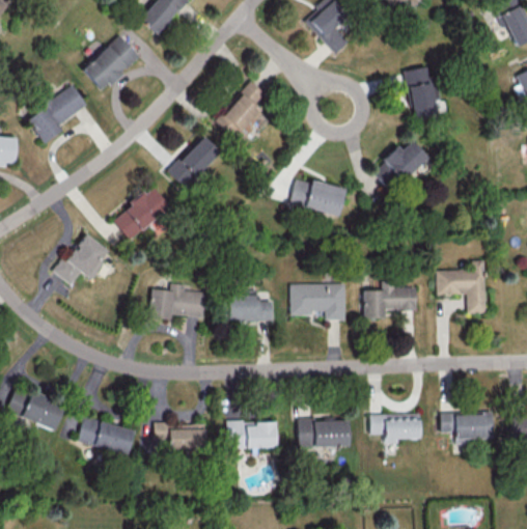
[(0,0),(0,15),(14,0),(0,0)]
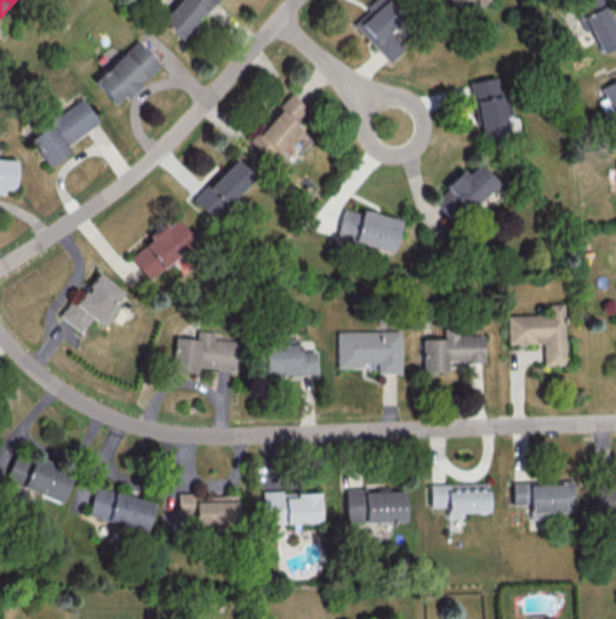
[(183,41),(221,1),(220,0),(183,0),(164,22),(183,41)]
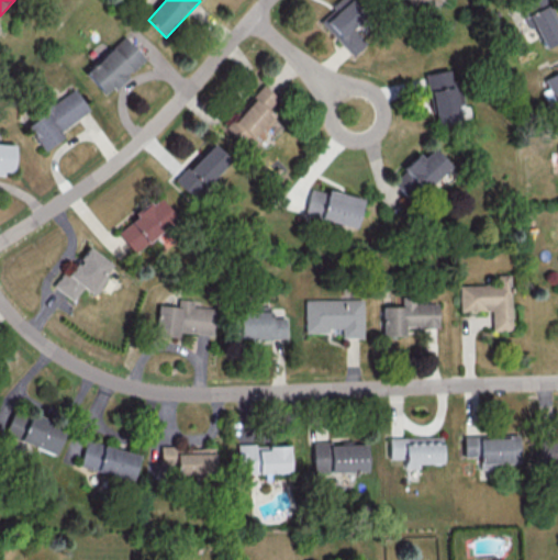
[(352,0),(325,26),(355,57),(369,43),(356,30),(370,17),(354,0),(352,0)]
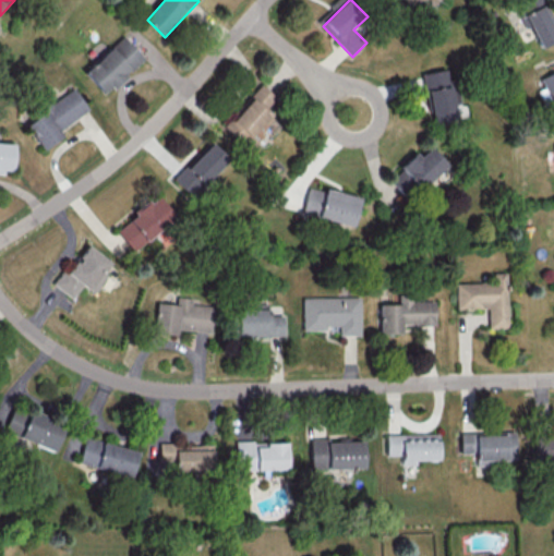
[(390,0),(392,0),(400,0),(404,9),(430,0),(432,0),(434,5),(447,1),(446,0),(390,0)]
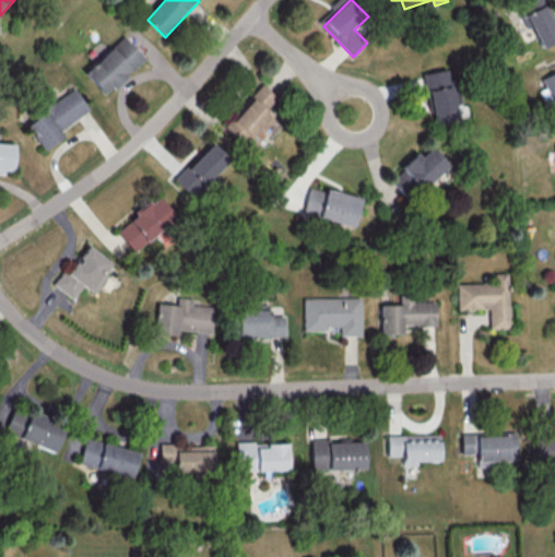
[(541,50),(554,44),(554,14),(548,0),(524,0),(521,1),(541,50)]
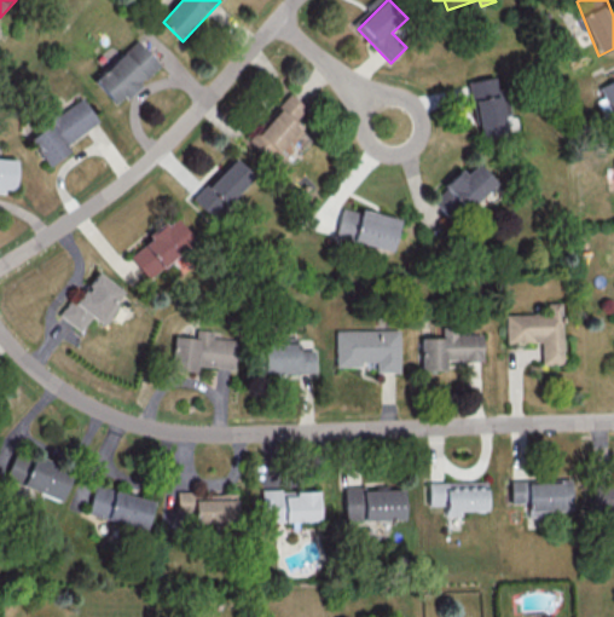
[(96,82),(119,107),(162,67),(139,42),(96,82)]
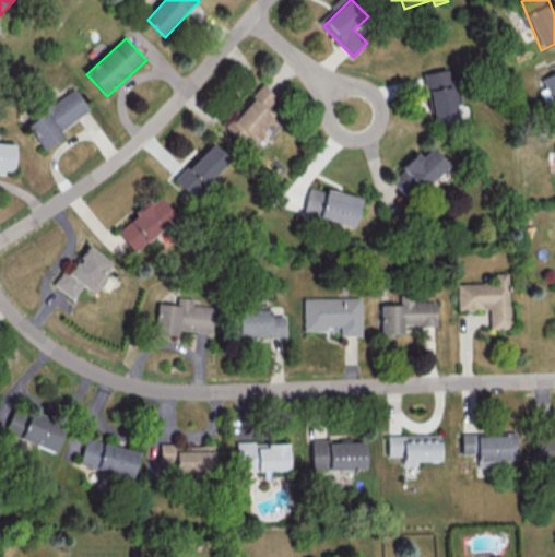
[(428,74),(435,127),(459,123),(452,71),(428,74)]
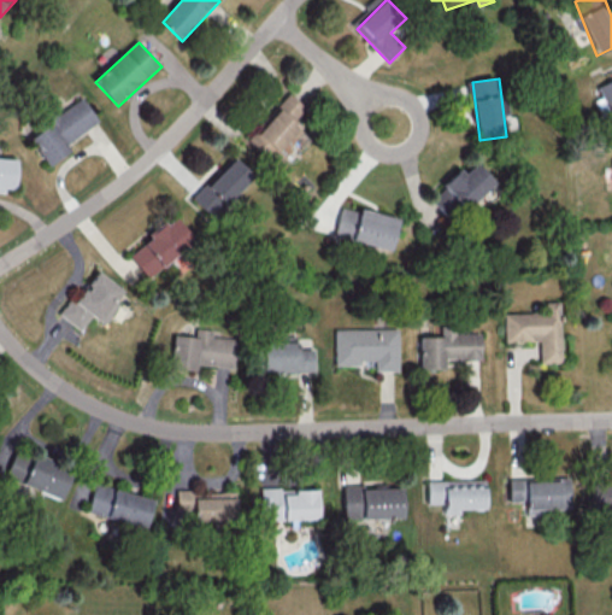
[(611,83),(601,88),(605,99),(598,103),(605,118),(611,116),(611,83)]
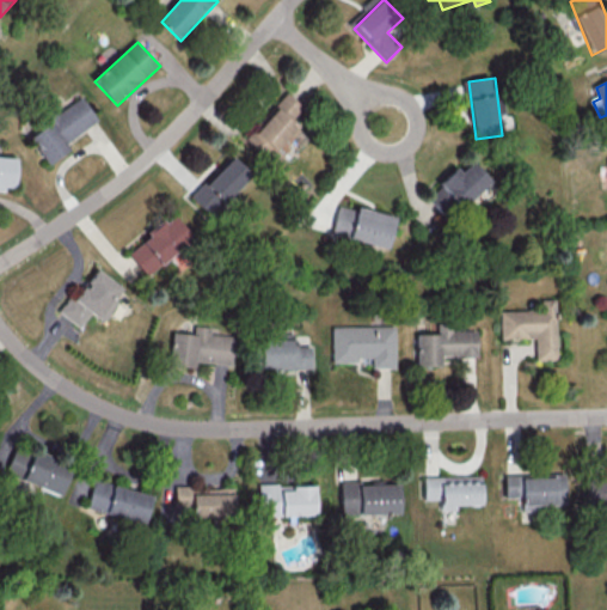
[(305,108),(289,95),(247,141),(270,160),(299,127),(293,121),(305,108)]
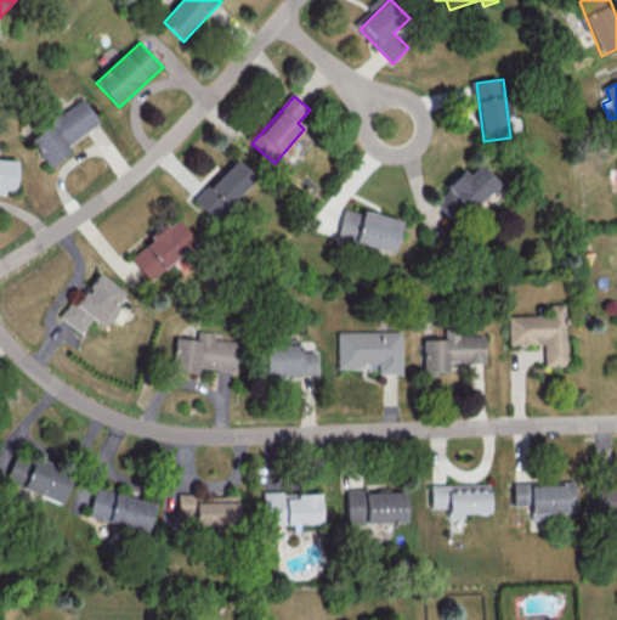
[(102,123),(85,100),(61,117),(57,112),(45,120),(51,128),(33,142),(52,168),(74,152),(69,147),(102,123)]
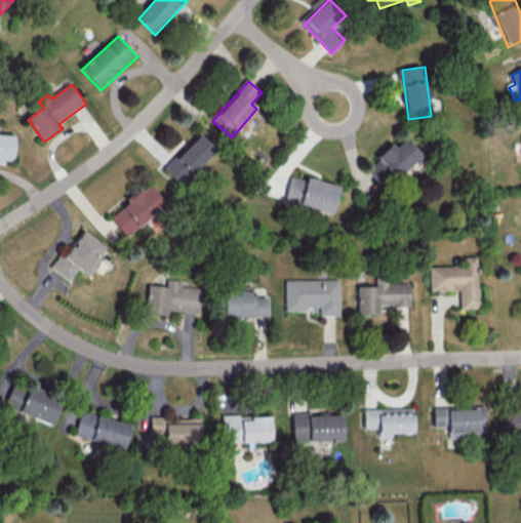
[(16,135),(0,134),(0,164),(6,165),(6,161),(15,162),(16,135)]
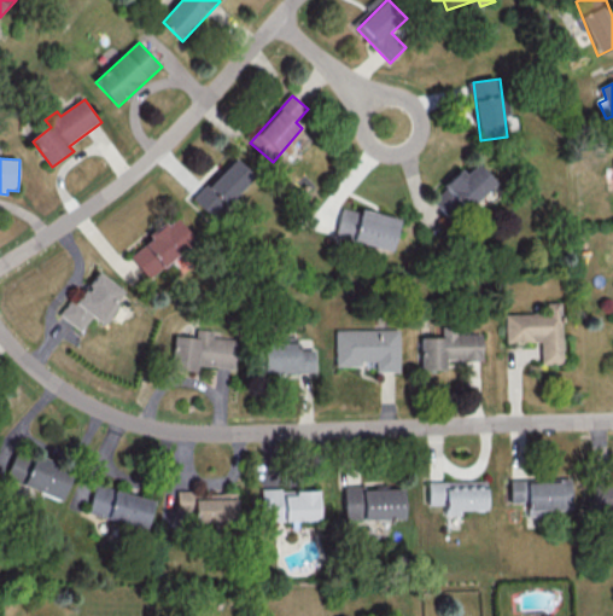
[(194,198),(214,219),(256,179),(238,160),(214,182),(212,181),(194,198)]
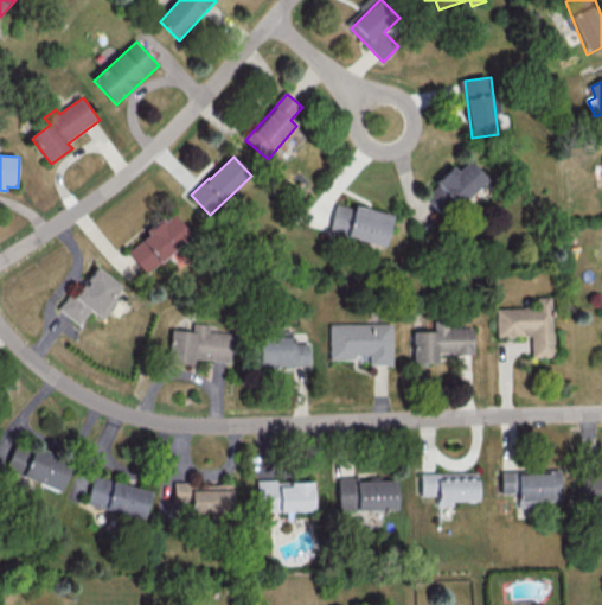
[(459,172),(455,169),(427,196),(443,215),(455,204),(459,208),(488,180),(471,161),(459,172)]
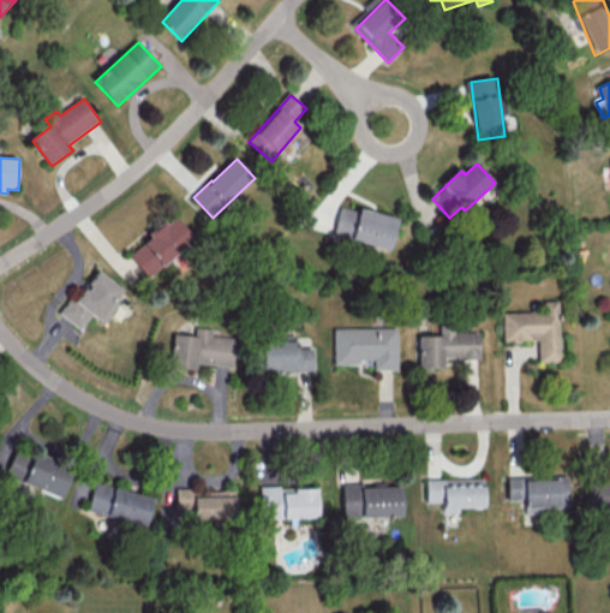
[(392,250),(399,220),(342,206),(335,236),(392,250)]
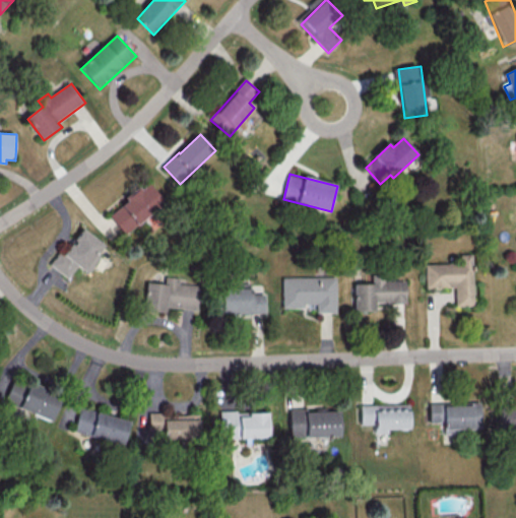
[(110,215),(126,236),(166,204),(149,184),(110,215)]
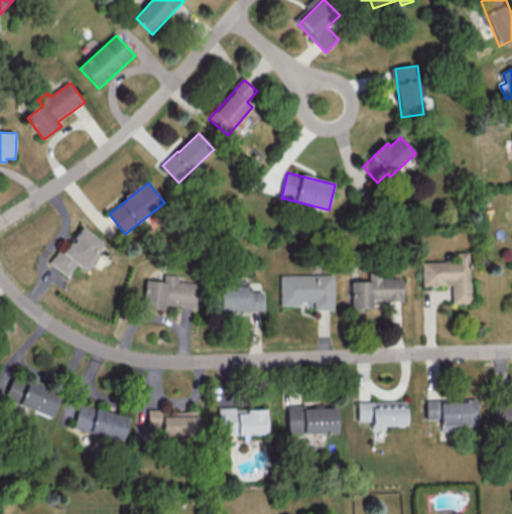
[(106,243),(80,227),(54,267),(71,277),(78,265),(91,273),(102,255),(99,253),(106,243)]
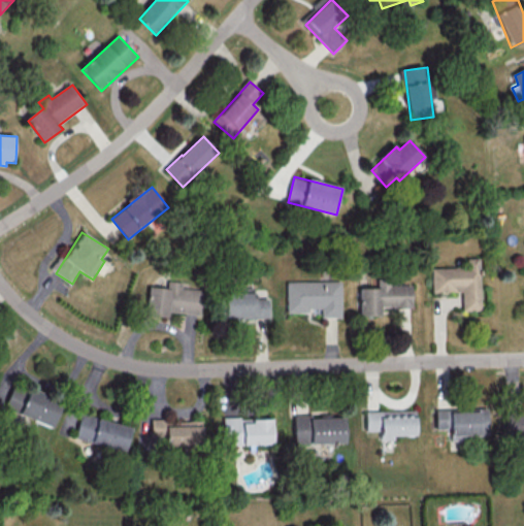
[(482,259),(469,260),(469,268),(434,269),(435,293),(464,293),(465,311),(484,311),(482,259)]
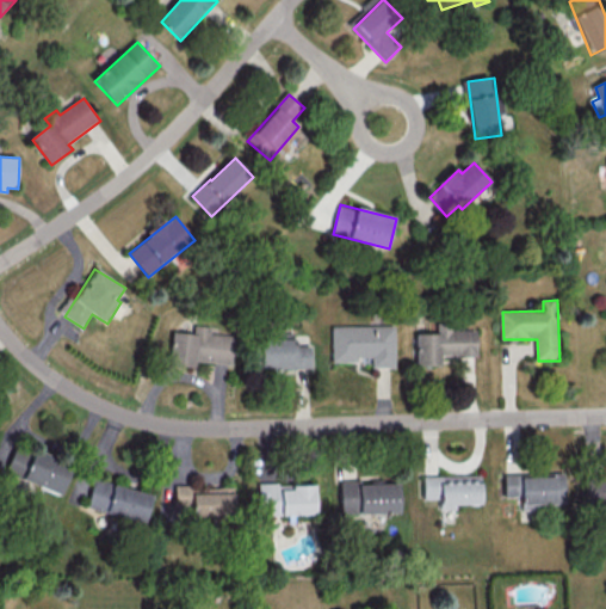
[(171,365),(197,368),(197,362),(235,367),(239,338),(212,334),(214,328),(197,326),(196,336),(175,333),(171,365)]
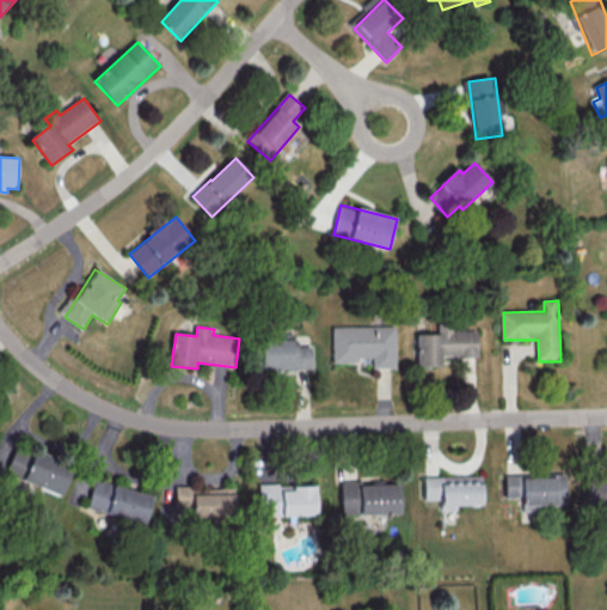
[(479,331),(454,333),(454,327),(441,327),(441,335),(420,335),(420,368),(445,367),(445,358),(480,358),(479,331)]
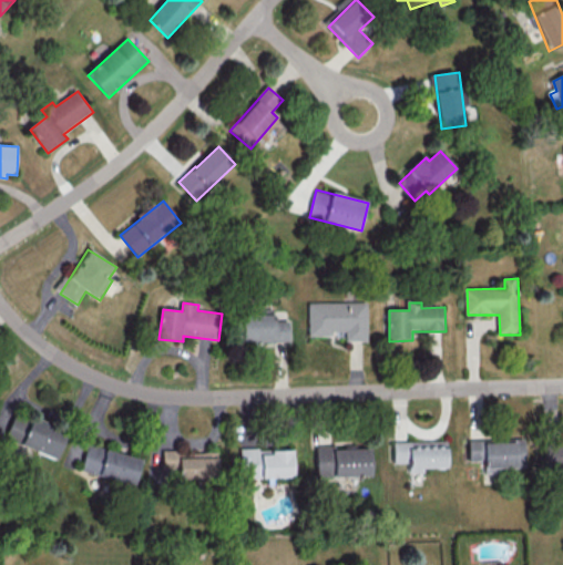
[(369,304),(310,304),(310,338),(335,337),(335,334),(348,332),(348,342),(370,342),(369,304)]
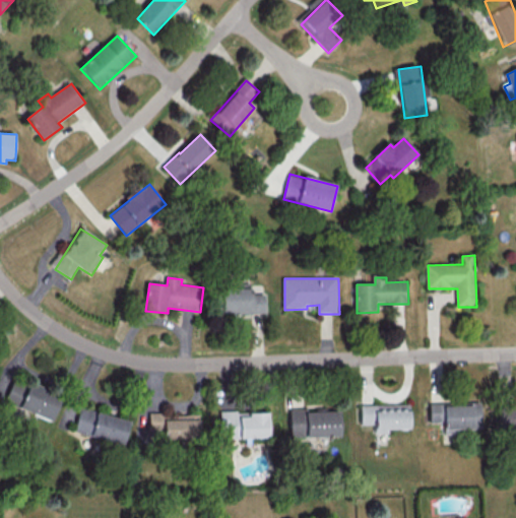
[(224,315),(267,314),(267,296),(252,296),(252,284),(240,284),(240,288),(223,288),(224,315)]
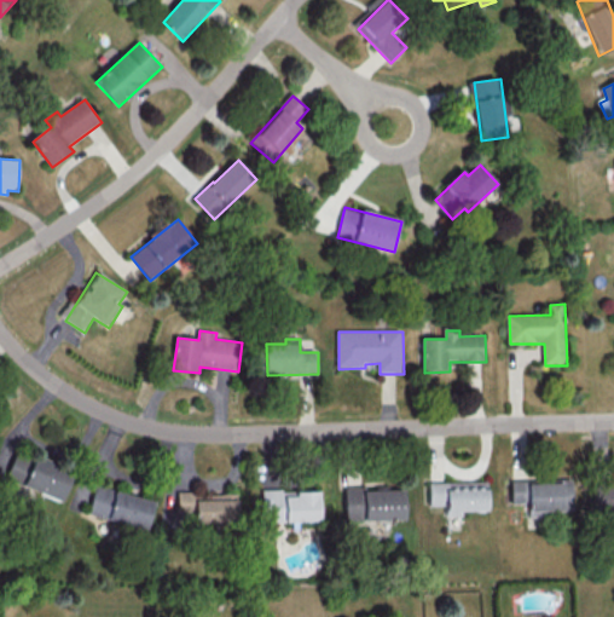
[(63,502),(75,473),(38,459),(36,462),(17,455),(7,480),(63,502)]
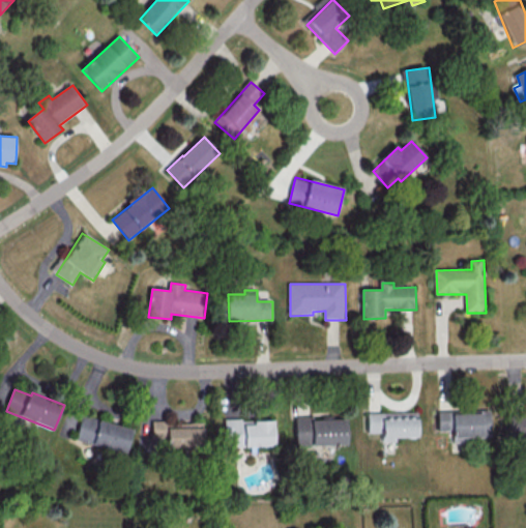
[(440,433),(455,432),(455,440),(492,439),(492,412),(440,413),(440,433)]
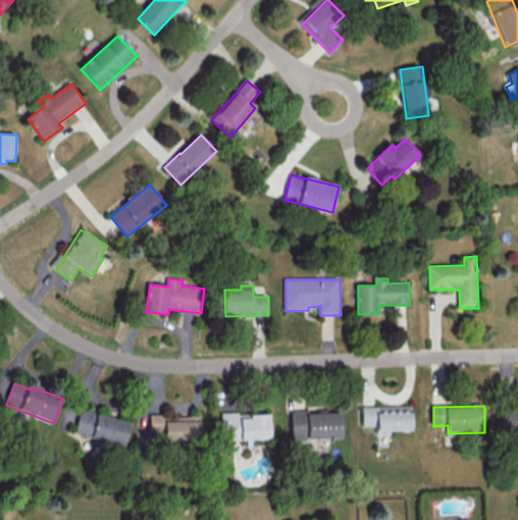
[(413,407),(364,408),(364,427),(378,427),(379,436),(392,436),(392,432),(414,431),(413,407)]
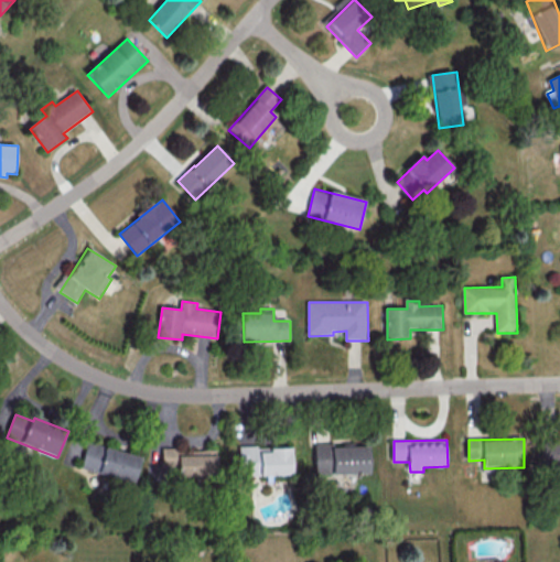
[(544,467),(559,466),(559,441),(542,442),(544,467)]
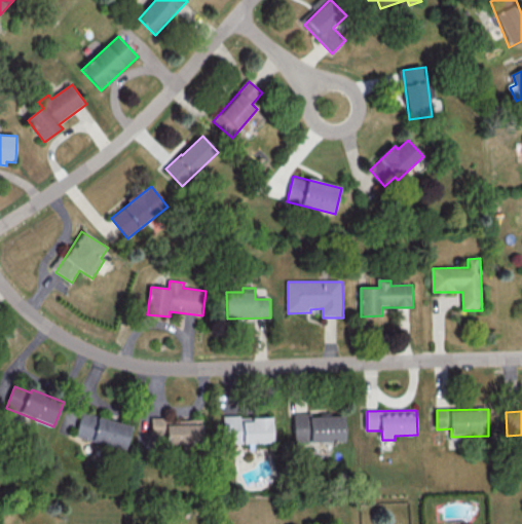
[(133,426),(83,414),(77,438),(126,450),(133,426)]
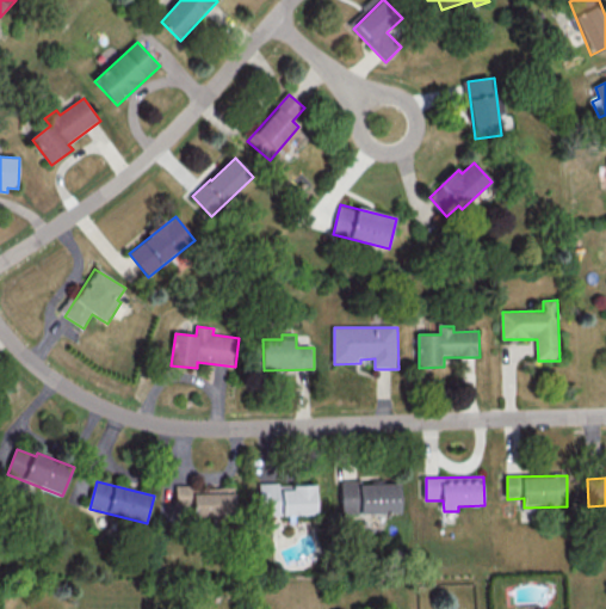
[(402,514),(401,483),(342,485),(344,516),(402,514)]
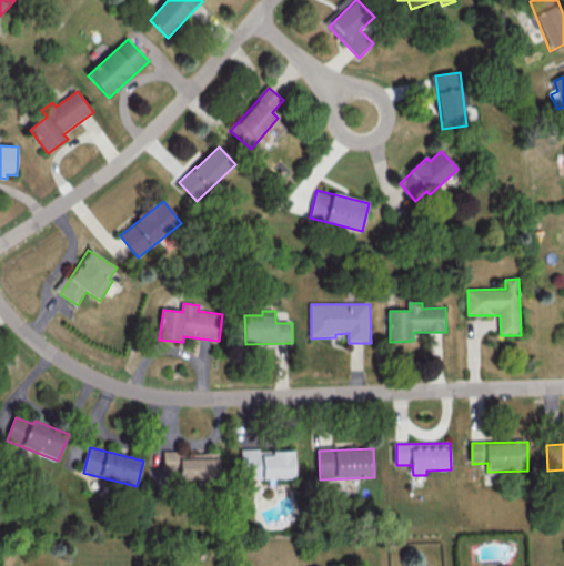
[(296,479),(295,452),(243,453),(243,464),(252,464),(252,481),(296,479)]
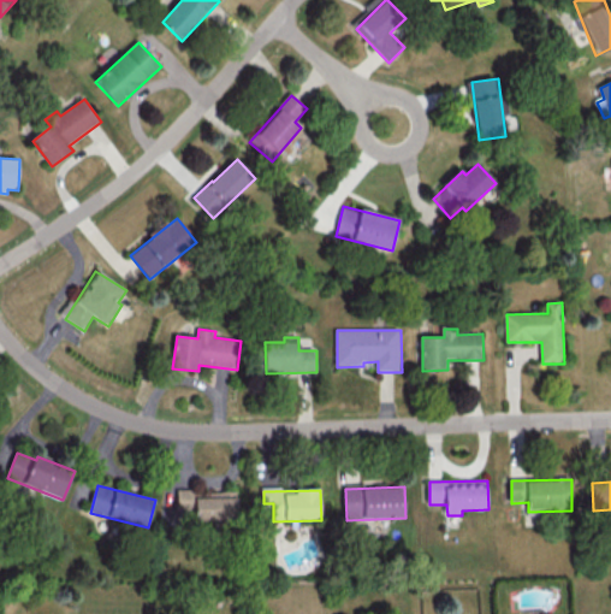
[(196,523),(237,523),(237,493),(179,491),(179,512),(196,512),(196,523)]
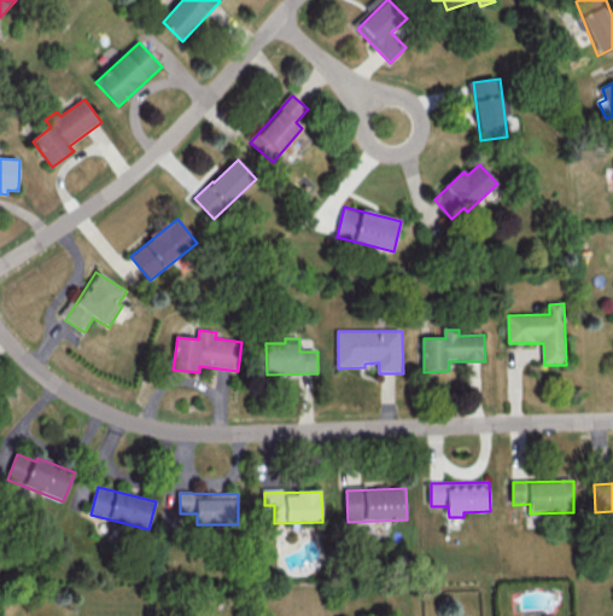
All buildings are outlined.
